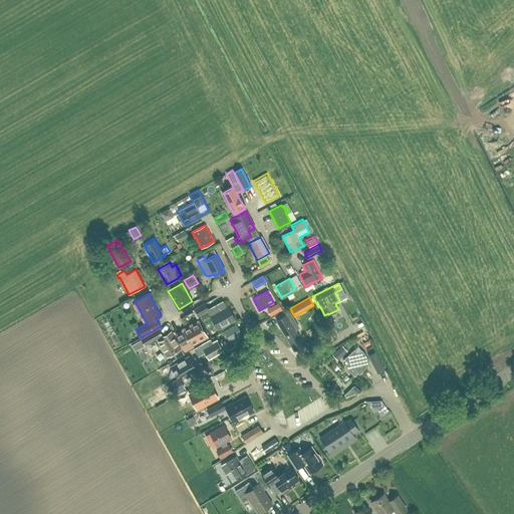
[(226,307),(222,301),(208,309),(205,303),(195,309),(198,315),(207,310),(218,329),(235,319),(227,306),(226,307)]
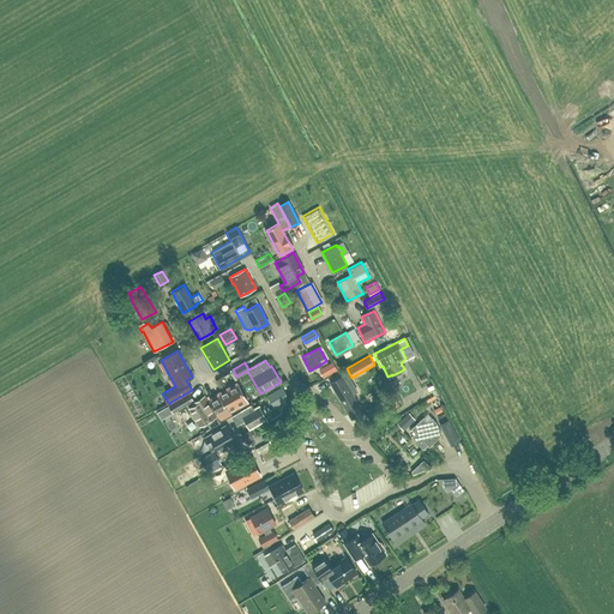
[(327,362),(319,367),(323,375),(332,371),(327,362)]
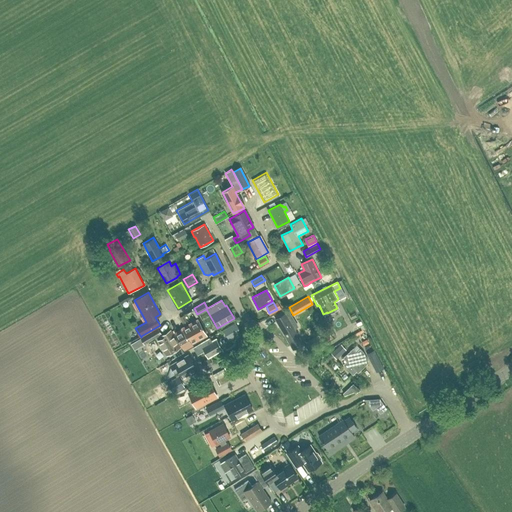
[(293,346),(300,342),(292,329),(297,326),(288,311),(276,319),(293,346)]
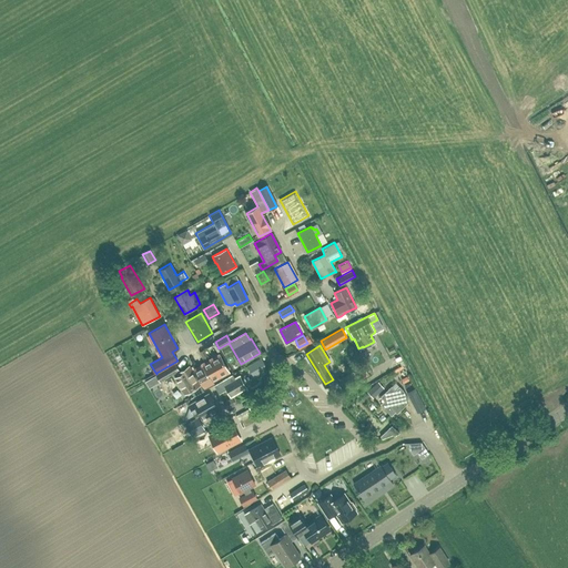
[(203,350),(199,352),(203,359),(208,357),(203,350)]
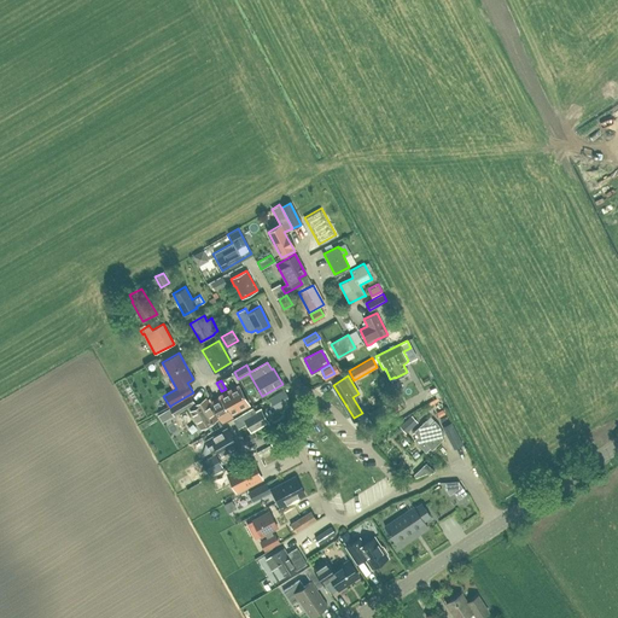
[(221,397),(211,402),(222,421),(232,415),(231,414),(249,403),(239,386),(221,397)]
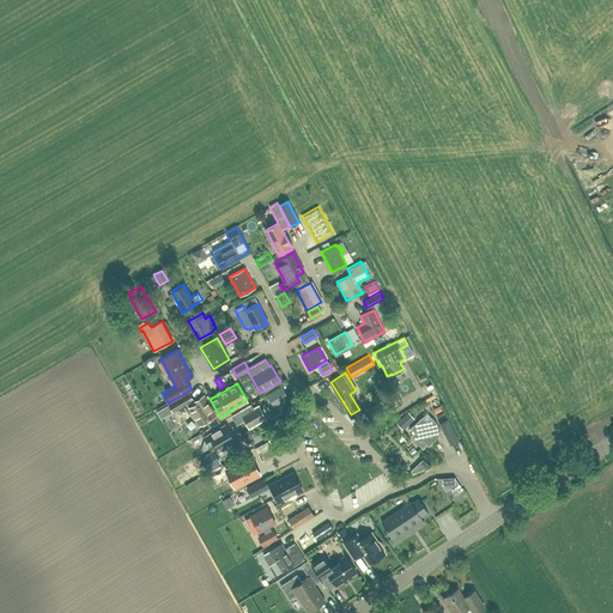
[(274,406),(287,398),(281,388),(268,395),(274,406)]
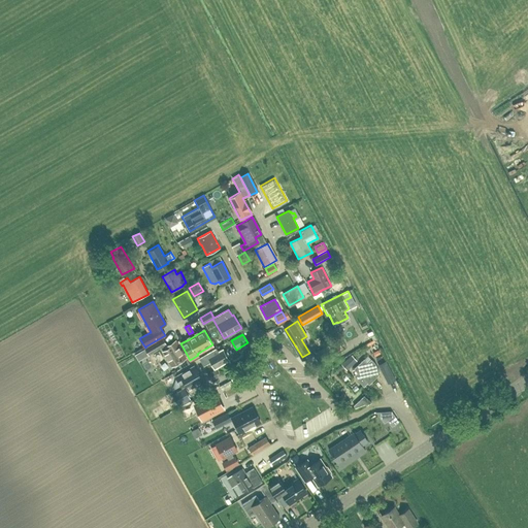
[(167,344),(162,337),(144,348),(149,355),(167,344)]
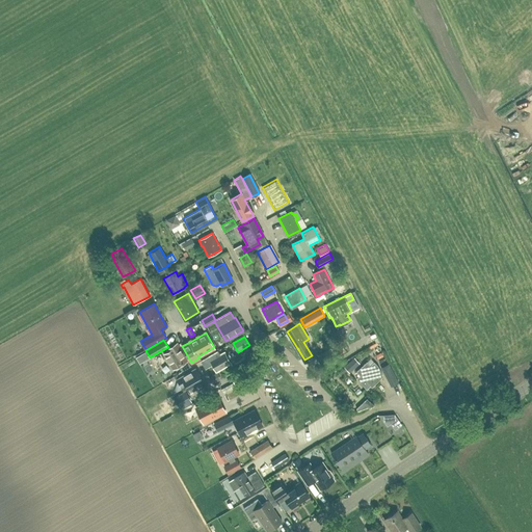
[(175,368),(179,366),(187,360),(176,343),(167,349),(169,351),(164,354),(175,368)]
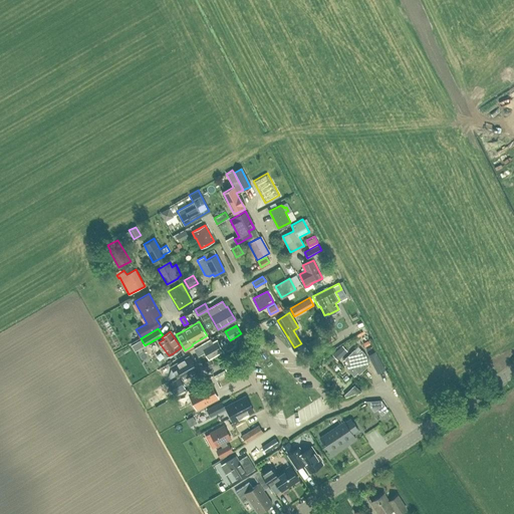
[(209,344),(207,340),(193,348),(197,355),(203,350),(208,358),(222,350),(217,340),(209,344)]
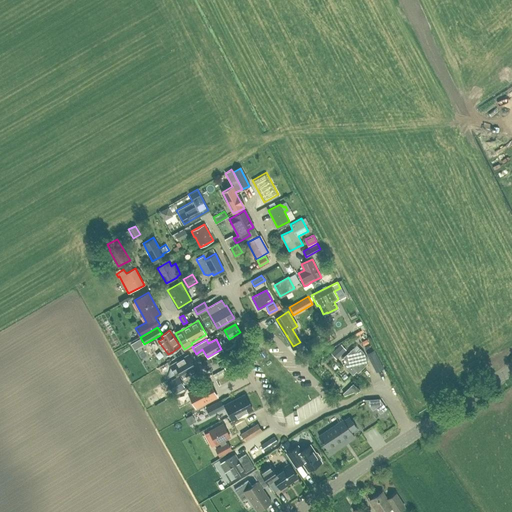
[(332,350),(337,356),(345,348),(340,343),(332,350)]
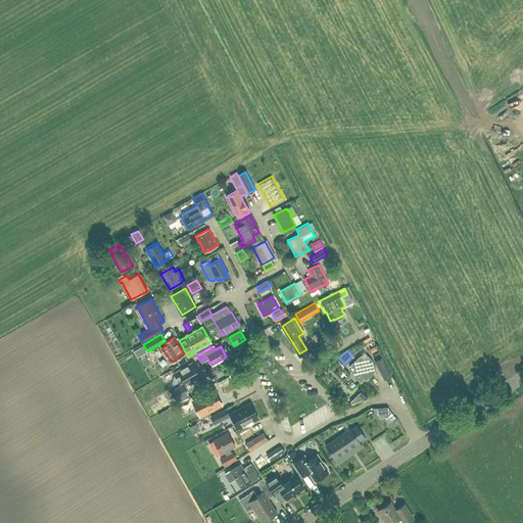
[(364,360),(361,355),(350,365),(353,369),(350,372),(360,382),(364,379),(366,380),(375,371),(374,370),(376,368),(372,361),(368,355),(364,360)]
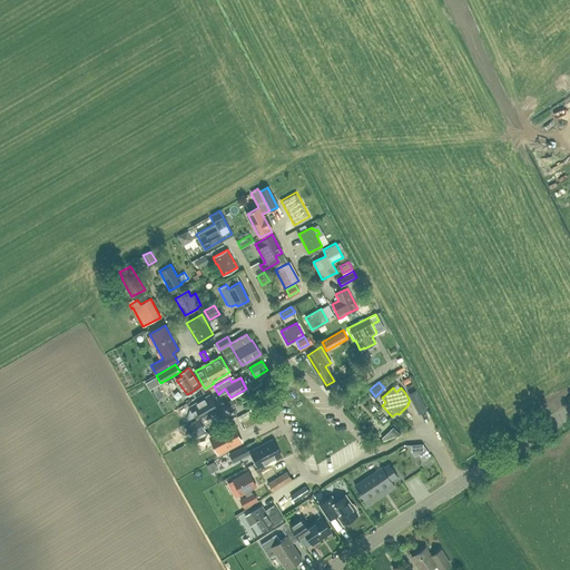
[(408,393),(414,405),(422,401),(415,389),(408,393)]
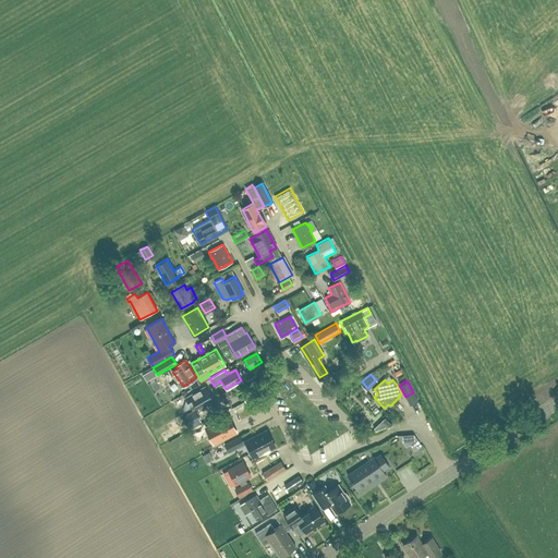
[(205,387),(190,397),(191,398),(187,400),(187,401),(191,408),(193,408),(195,407),(196,407),(210,398),(205,387)]
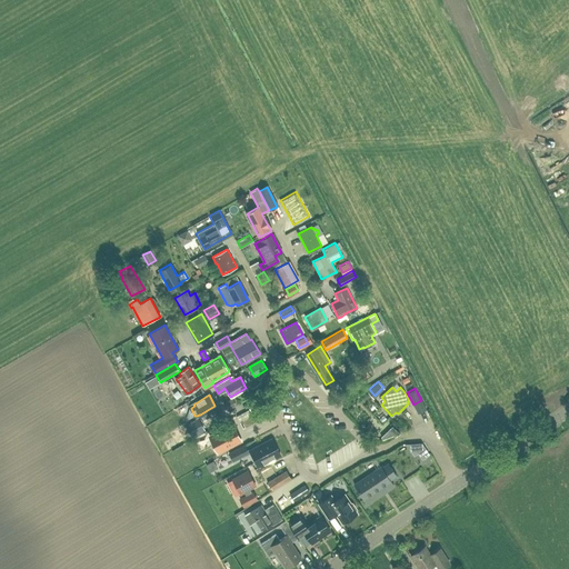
[(188,423),(195,436),(205,430),(198,418),(188,423)]
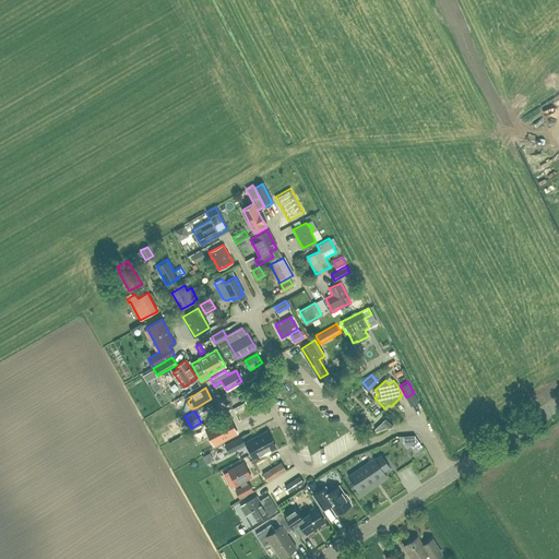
[(217,442),(229,436),(224,425),(207,432),(212,442),(215,440),(217,442)]
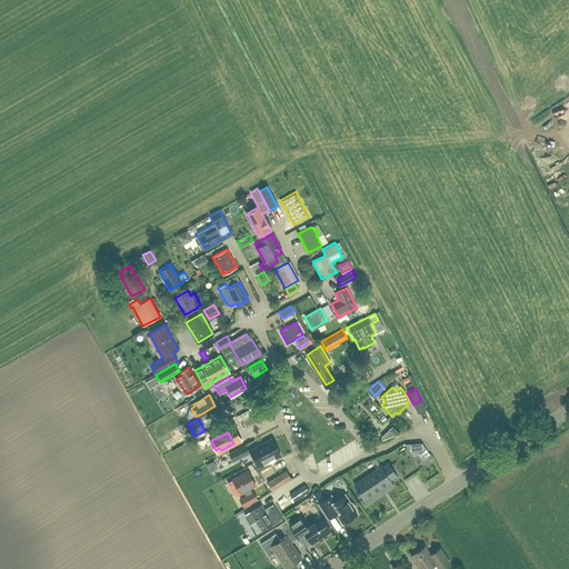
[(263,463),(280,456),(271,439),(256,448),(263,463)]
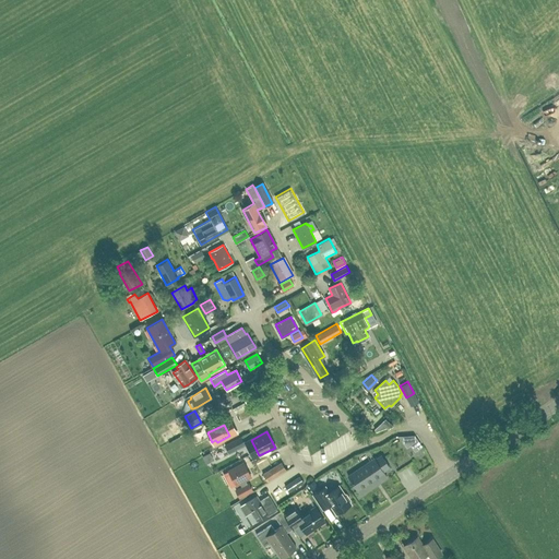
[(415,433),(400,435),(407,447),(411,443),(416,450),(423,445),(415,433)]
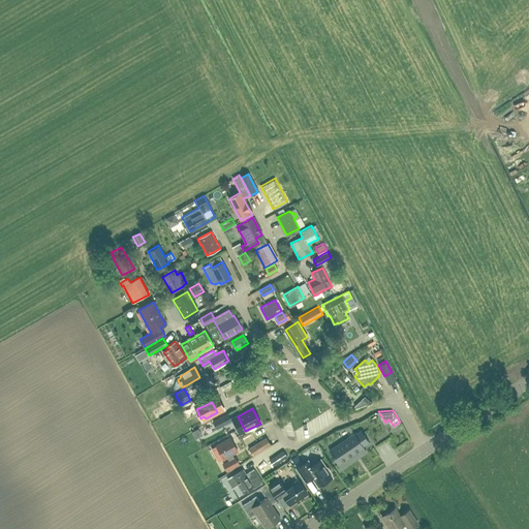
[(216,430),(231,422),(227,412),(212,421),(216,430)]
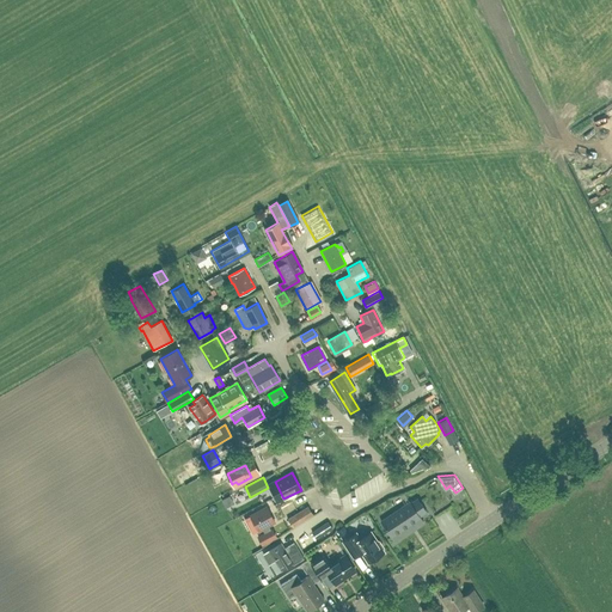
[(426,512),(417,497),(410,502),(409,501),(380,520),(391,537),(393,536),(396,537),(401,533),(401,531),(420,518),(418,515),(426,512)]
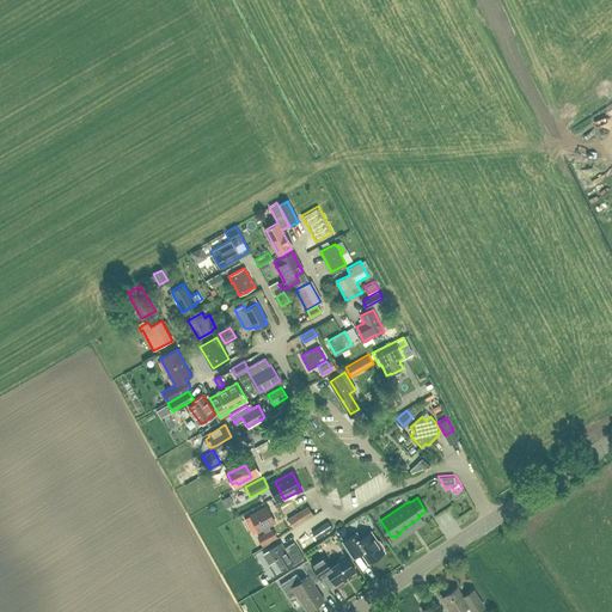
[(293,527),(313,514),(307,506),(288,519),(293,527)]
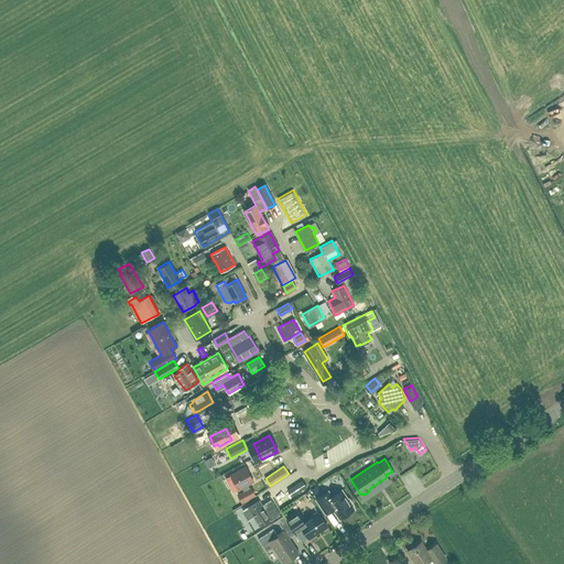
[(249,488),(247,485),(252,481),(245,467),(230,475),(238,489),(242,487),(245,490),(238,494),(242,501),(253,495),(250,488),(249,488)]
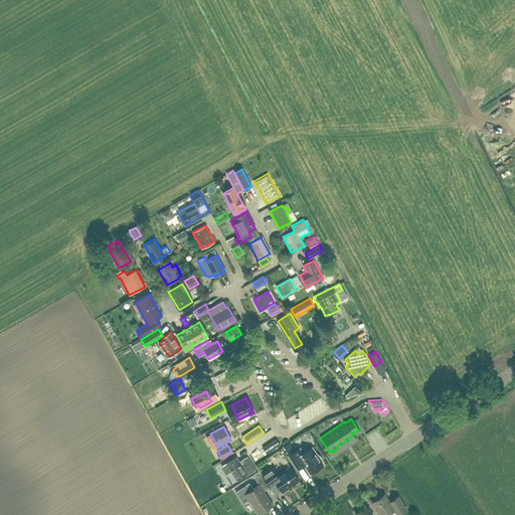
[(276,439),(263,448),(266,454),(280,445),(276,439)]
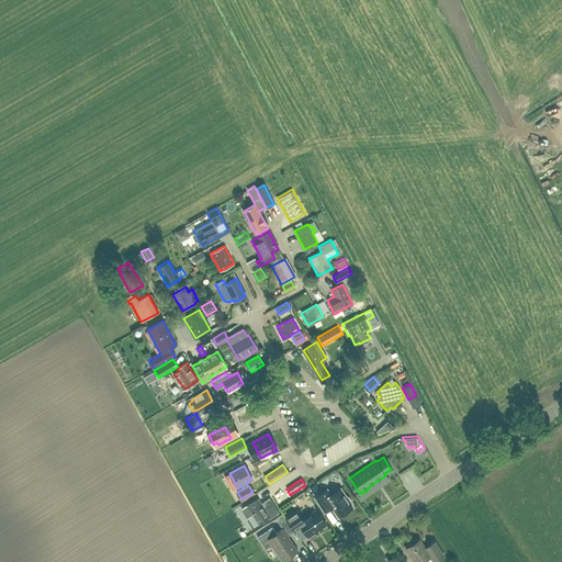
[(345,496),(340,489),(330,495),(326,490),(314,497),(324,512),(332,507),(337,516),(352,506),(350,505),(351,502),(347,496),(345,496)]
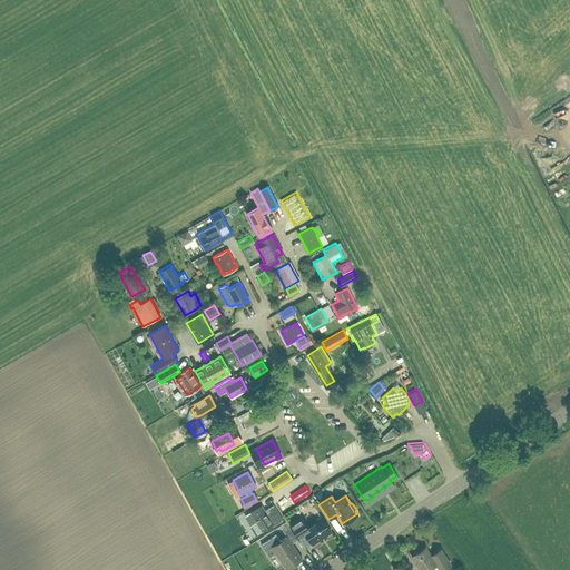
[(277,507),(284,502),(282,497),(274,502),(277,507)]
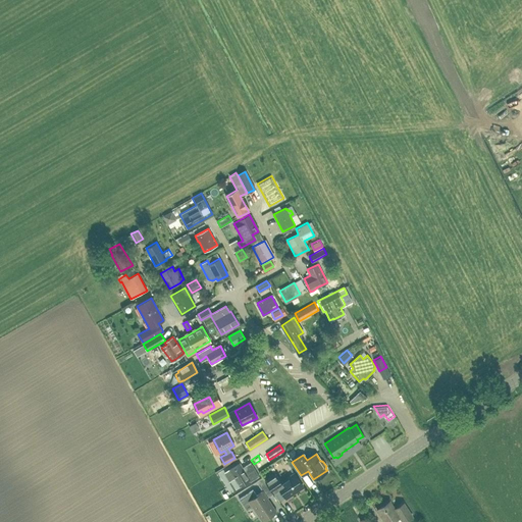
[(259,477),(250,462),(243,467),(240,463),(224,472),(229,479),(233,477),(239,485),(250,479),(251,481),(259,477)]
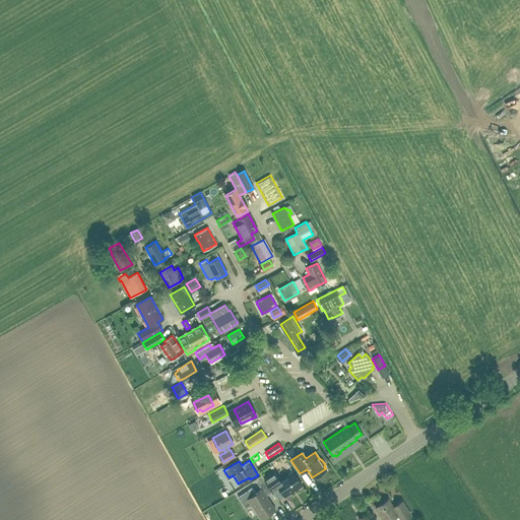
[(274,472),(263,479),(271,492),(272,492),(271,490),(277,485),(284,496),(302,484),(293,471),(279,479),(274,472)]
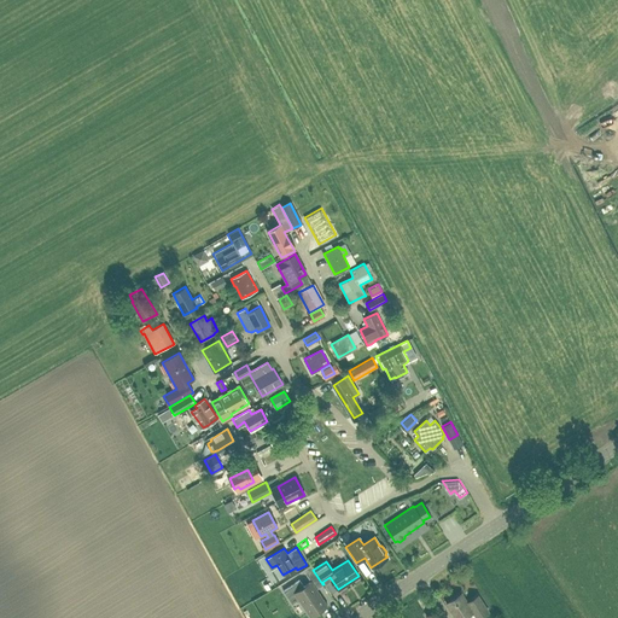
[(316,589),(322,584),(313,570),(309,565),(305,567),(303,570),(310,581),(303,587),(298,579),(283,590),(292,605),(298,600),(310,616),(327,605),(316,589)]
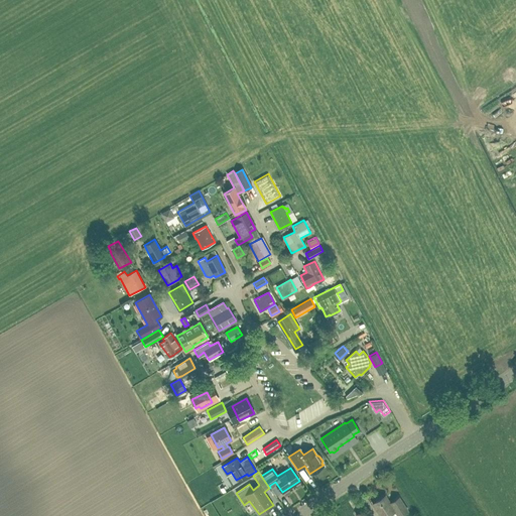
[(398,515),(387,500),(374,508),(379,515),(398,515)]
